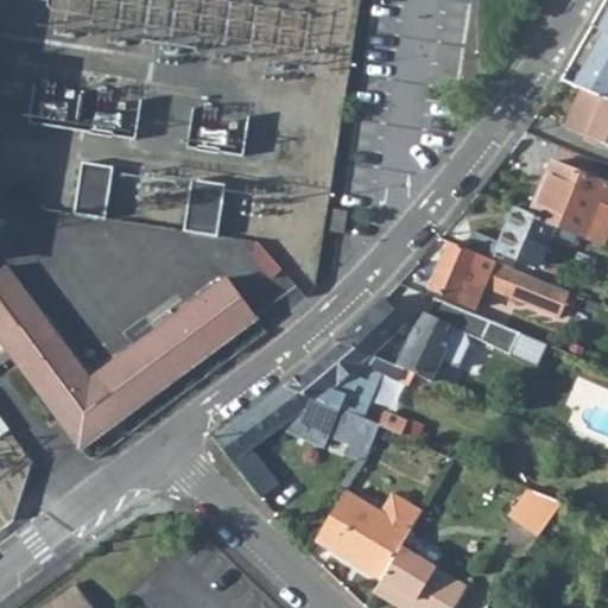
[(607,1),(564,81),(580,89),(607,101),(607,1)]
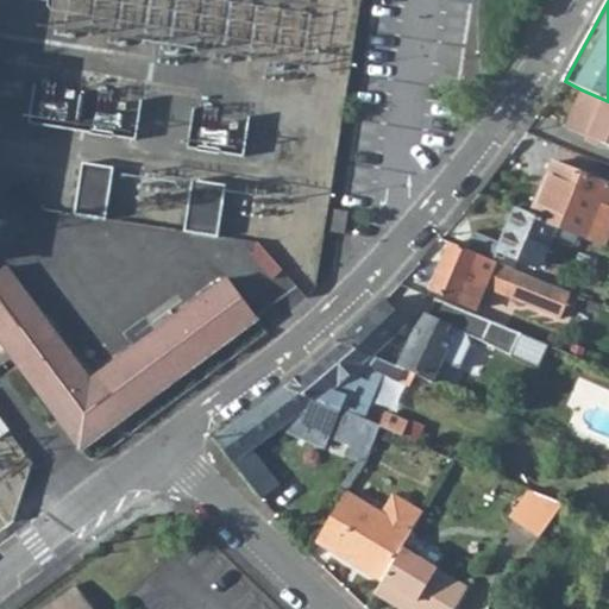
[(565,129),(608,146),(608,101),(581,89),(565,129)]
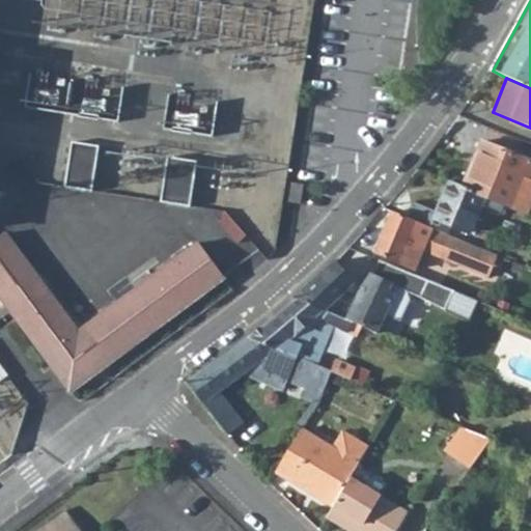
[(217,130),(220,95),(157,89),(155,123),(217,130)]
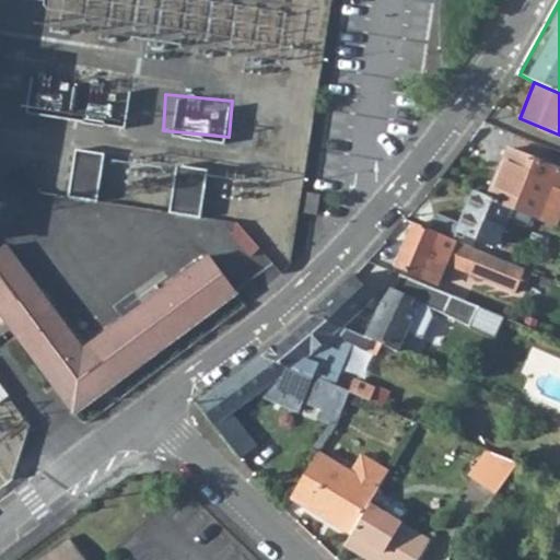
[(559,168),(505,149),(488,196),(512,206),(533,213),(540,217),(551,188),(559,191),(559,168)]
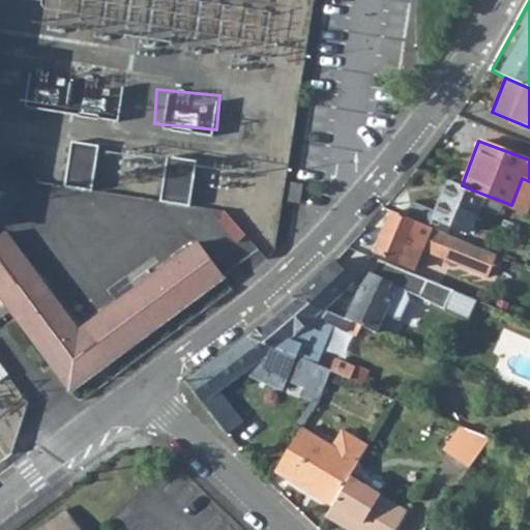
[(70,146),(65,192),(92,195),(98,150),(70,146)]
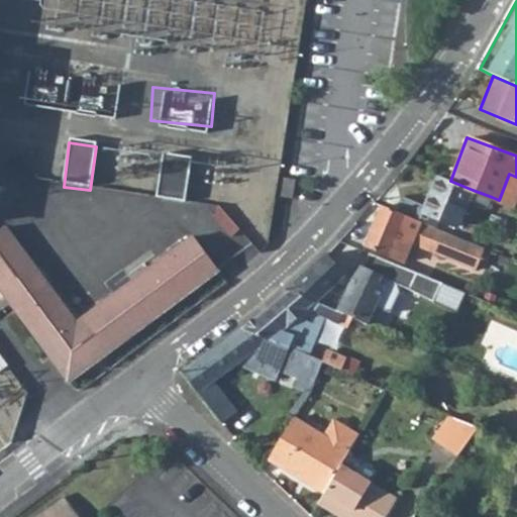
[(185,202),(191,159),(163,156),(158,199),(185,202)]
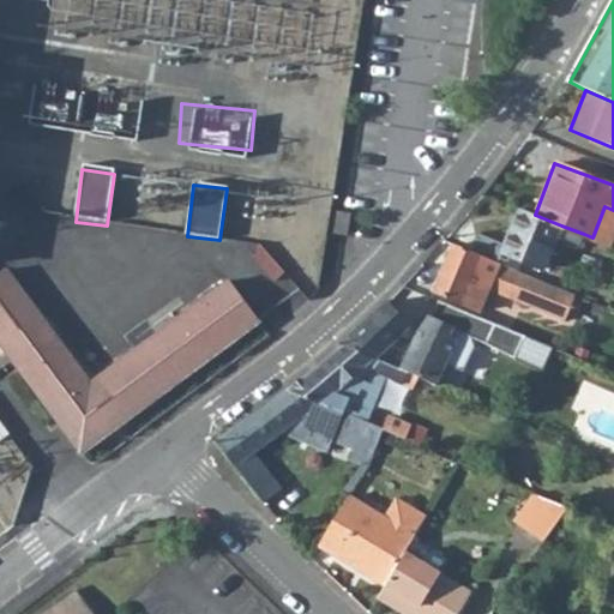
[(469,250),(513,268),(518,257),(545,268),(557,238),(570,244),(579,247),(584,234),(561,226),(535,215),(521,209),(506,245),(476,234),(469,250)]
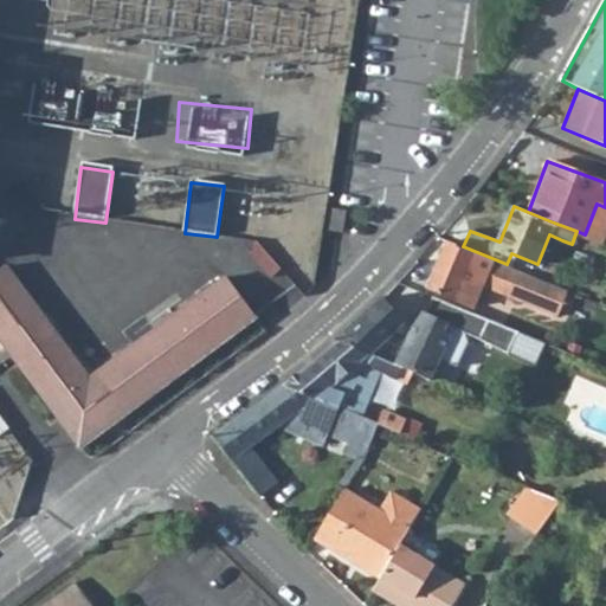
[(549,234),(541,257),(553,262),(562,240),(549,234)]
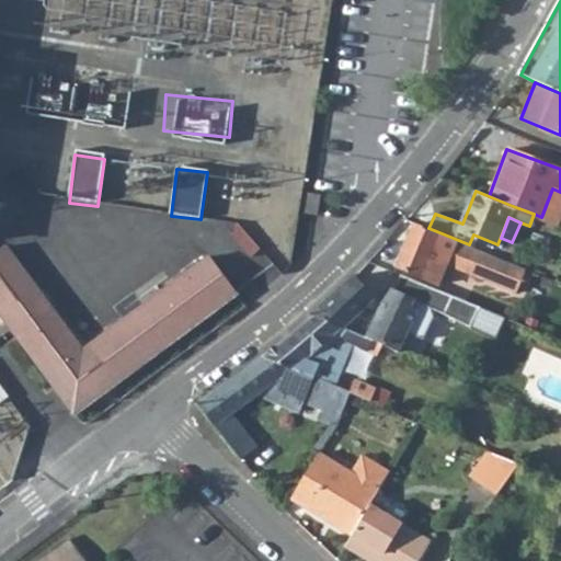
[(414,222),(397,265),(438,284),(447,264),(518,293),(528,268),(513,262),(469,244),(428,228),(414,222)]
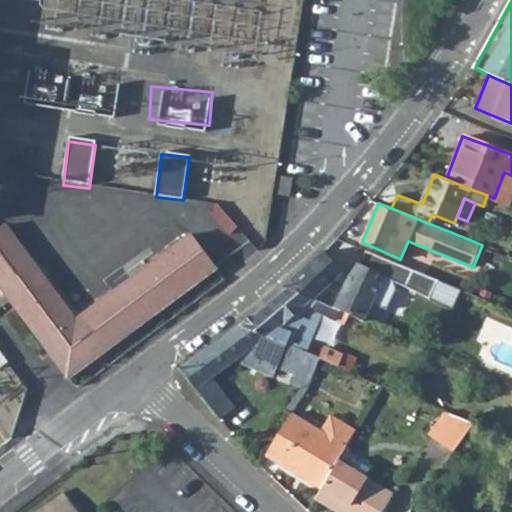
[(0,230),(0,288),(69,378),(215,269),(188,233),(72,321),(2,229),(0,230)]
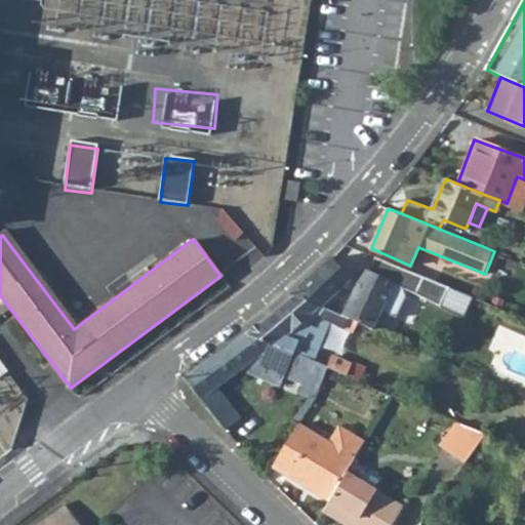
[(360,323),(377,330),(394,289),(386,286),(387,282),(388,279),(369,271),(366,270),(358,289),(347,285),(352,279),(331,256),(292,293),(360,323)]
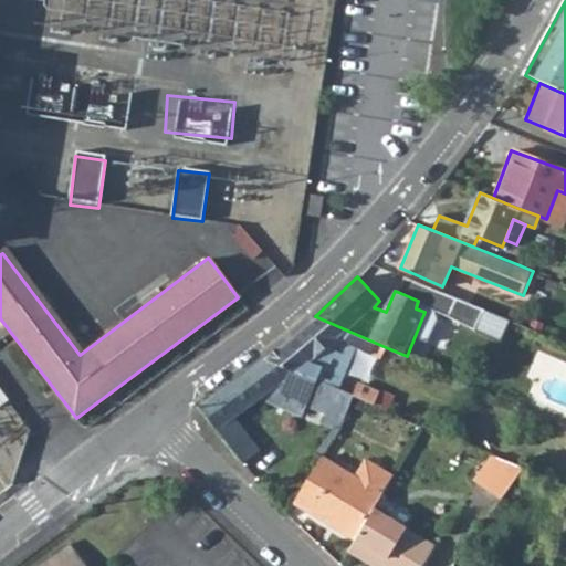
[(417,304),(447,317),(448,315),(456,297),(405,276),(398,292),(418,301),(417,304)]
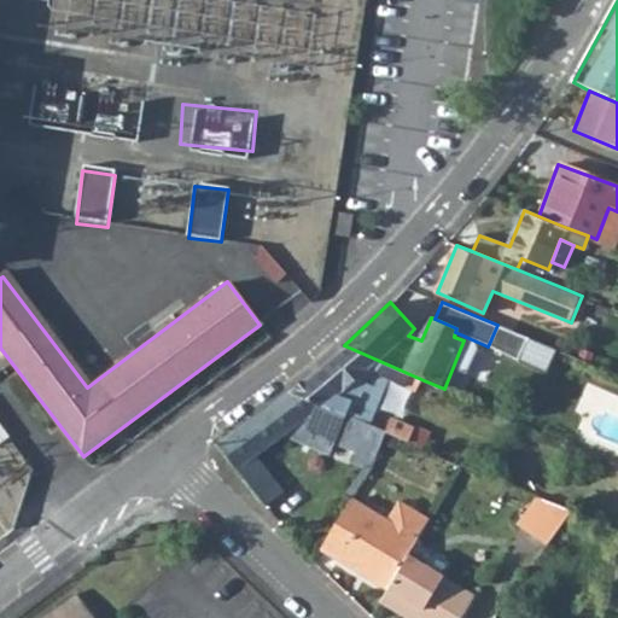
[(530,338),(497,325),(489,344),(488,347),(520,360),(530,338)]
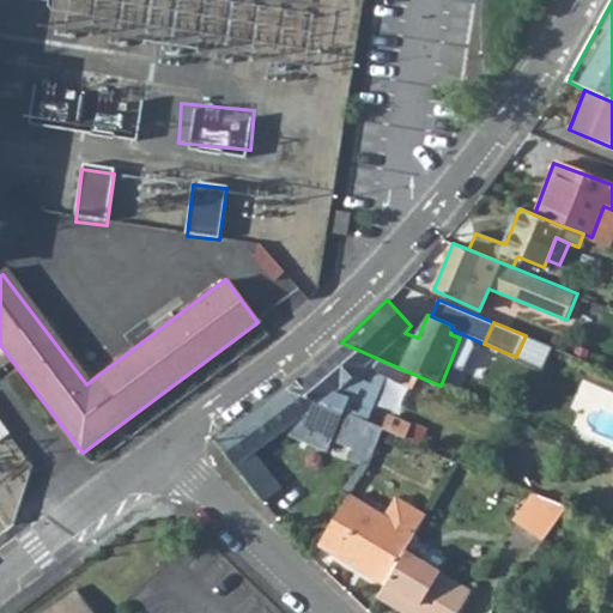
[(289,388),(364,420),(384,375),(413,388),(420,377),(341,343),(289,388)]
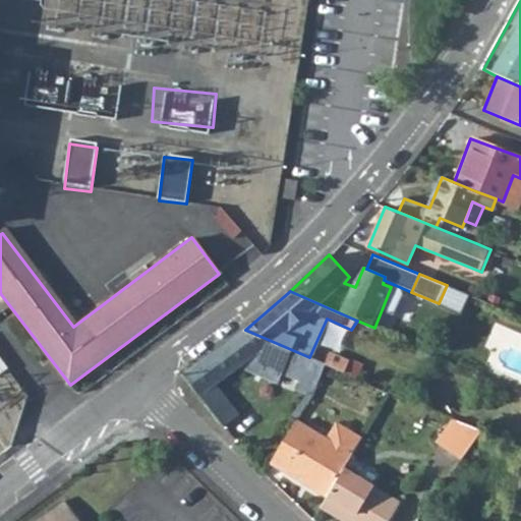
[(185,377),(224,426),(238,416),(215,385),(250,358),(317,387),(327,364),(326,364),(309,357),(245,330),(187,372),(185,377)]
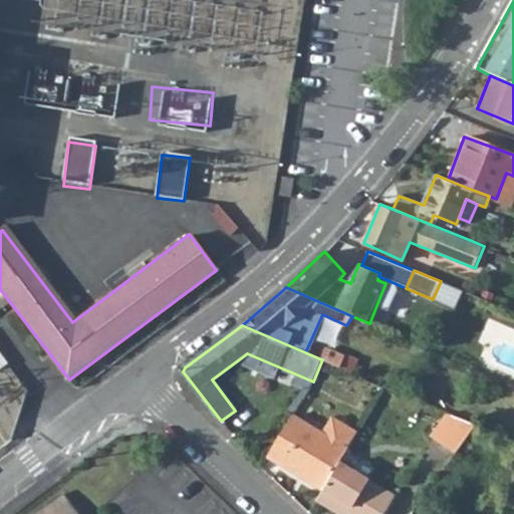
[(322,359),(339,366),(345,355),(326,347),(321,359),(322,359)]
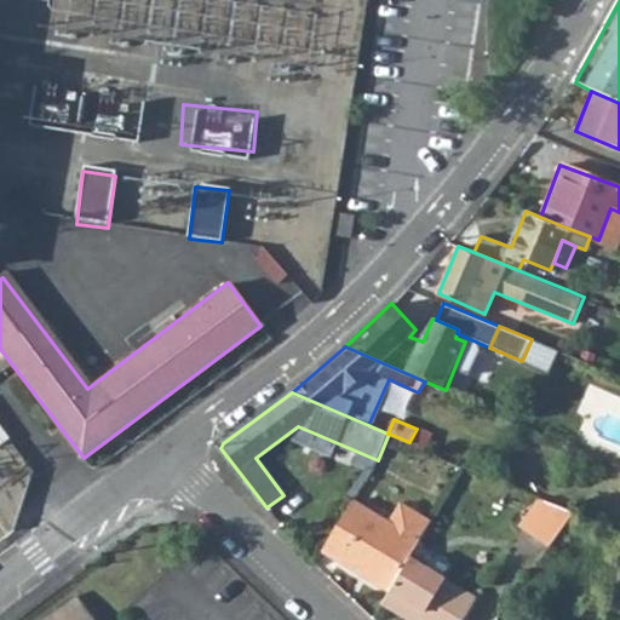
[(0,448),(12,440),(0,424),(0,448)]
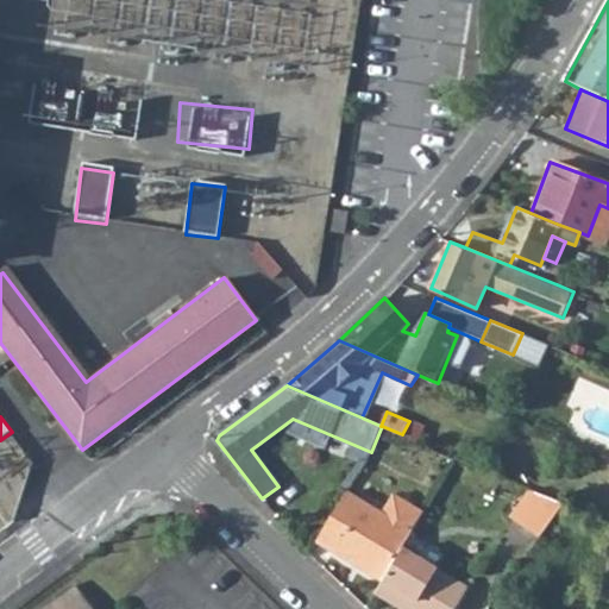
[(512,518),(527,527),(548,495),(533,488),(512,518)]
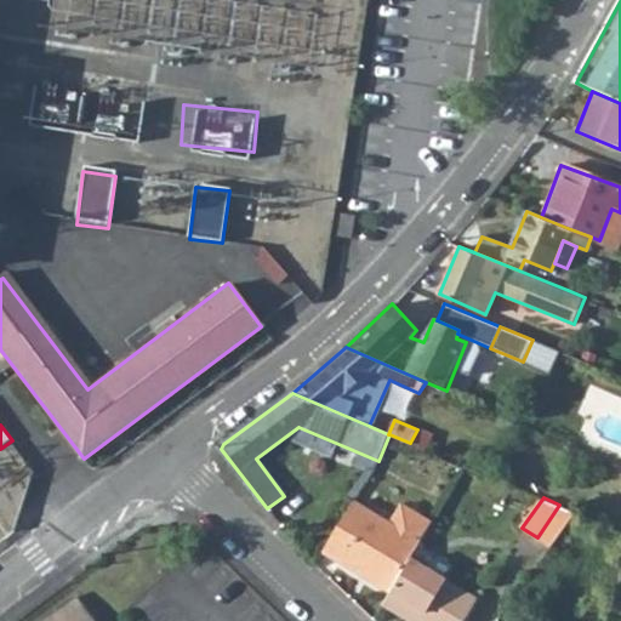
[(325,552),(392,592),(415,552),(433,520),(402,502),(391,522),(354,501),(325,552)]
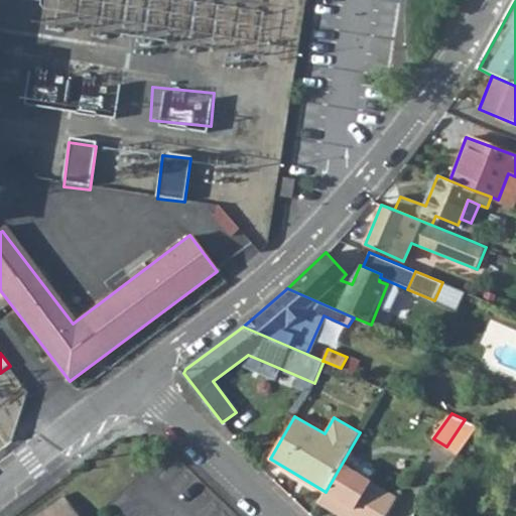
[(478,425),(465,419),(446,446),(458,455),(478,425)]
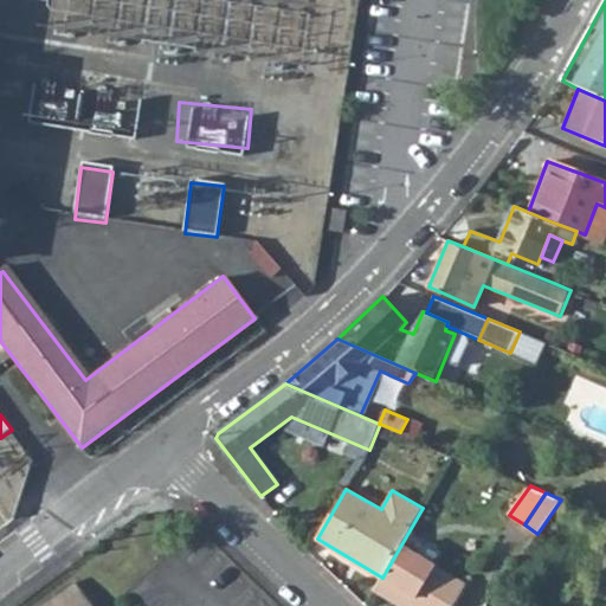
[(421,549),(405,539),(382,578),(375,591),(400,605),(453,605),(466,585),(418,556),(421,549)]
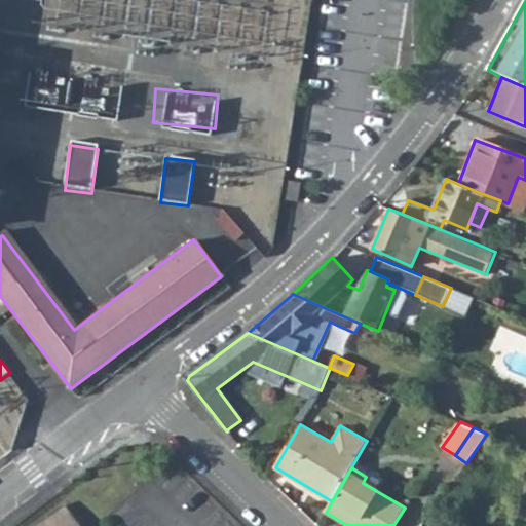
[(77,525),(64,506),(36,525),(77,525)]
